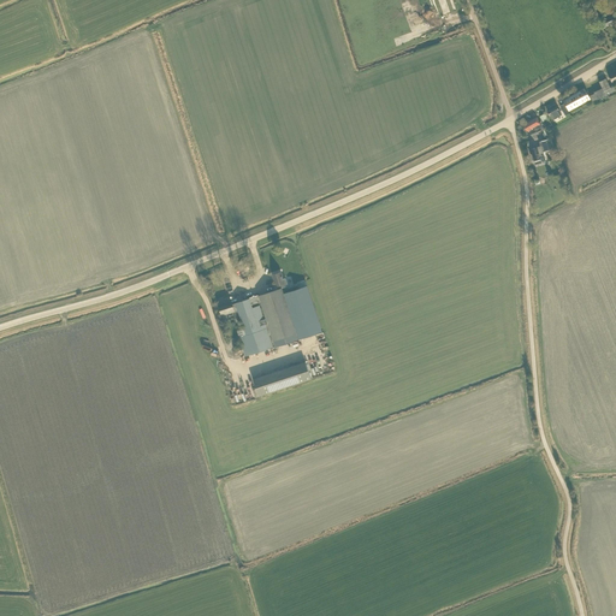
[(598,17),(604,28),(615,22),(615,18),(612,10),(598,17)]
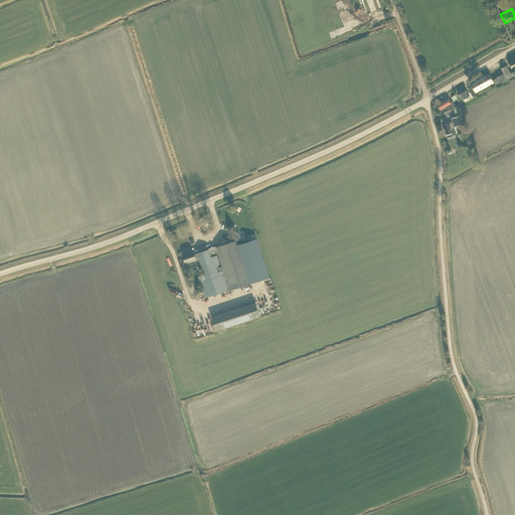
[(507,79),(514,75),(514,74),(513,70),(510,72),(506,65),(501,68),(503,73),(507,79)]
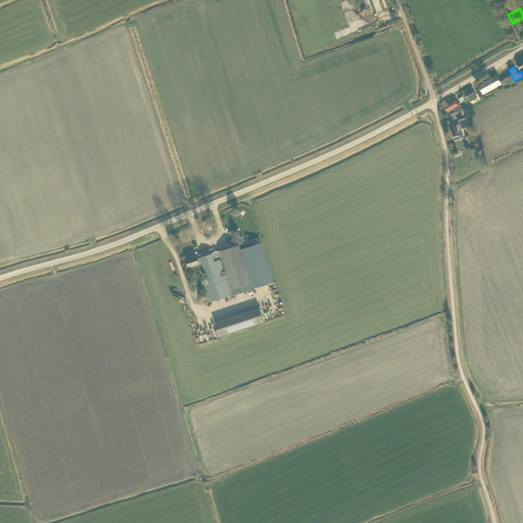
[(496,75),(478,85),(482,94),(501,84),(496,75)]
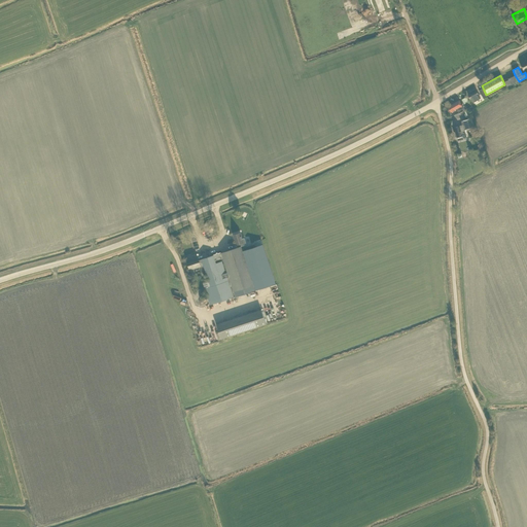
[(507,78),(511,84),(519,81),(515,75),(507,78)]
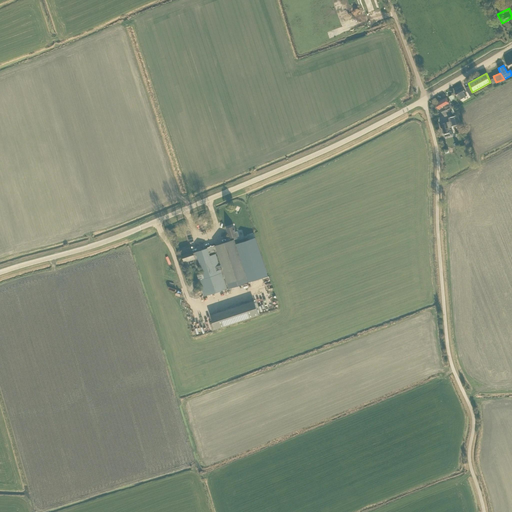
[(462,86),(456,89),(457,91),(454,92),(456,96),(457,96),(459,99),(467,95),(462,86)]
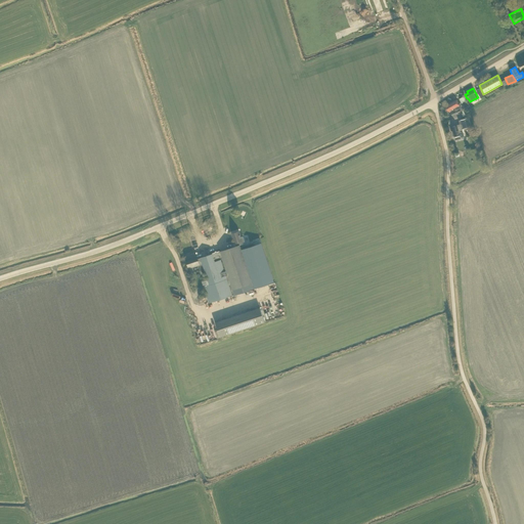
[(456,99),(445,106),(448,112),(452,108),(453,110),(460,105),(456,99)]
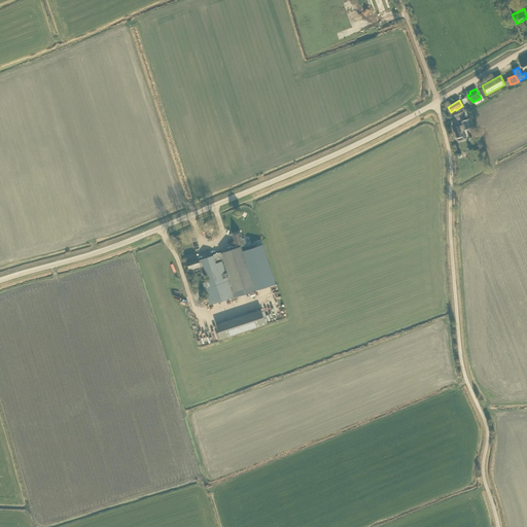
[(471,127),(469,119),(463,121),(465,129),(471,127)]
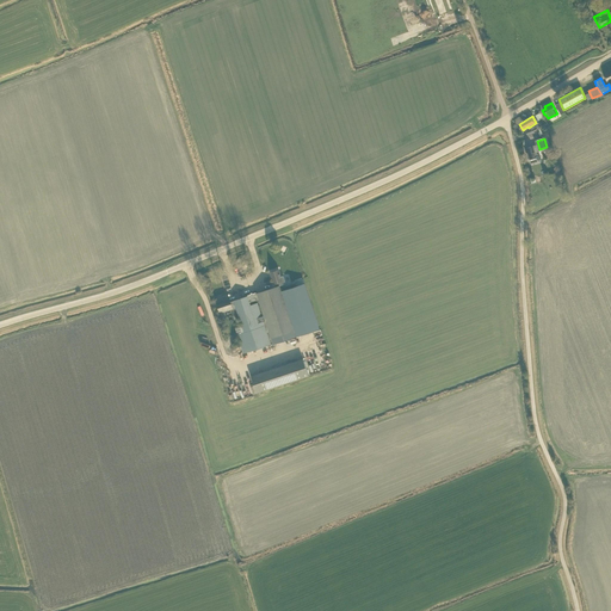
[(537,146),(526,148),(525,149),(526,153),(528,153),(529,159),(536,156),(537,161),(541,160),(537,146)]
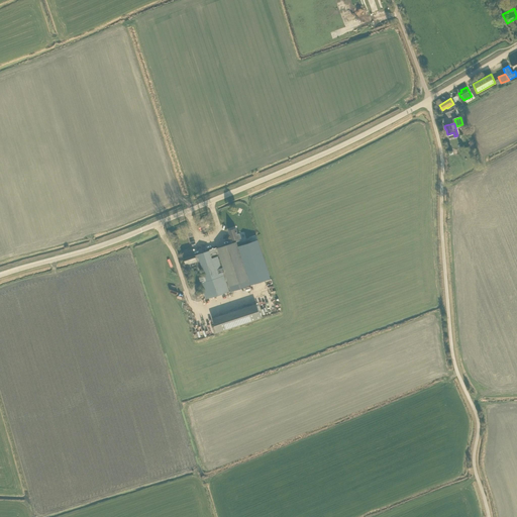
[(198,254),(198,255),(196,256),(194,251),(183,255),(186,265),(197,262),(197,260),(199,259),(207,281),(201,283),(206,299),(229,291),(223,272),(224,272),(229,286),(248,280),(235,239),(239,237),(235,228),(228,230),(231,240),(232,240),(233,242),(217,247),(223,268),(221,268),(215,248),(198,254)]
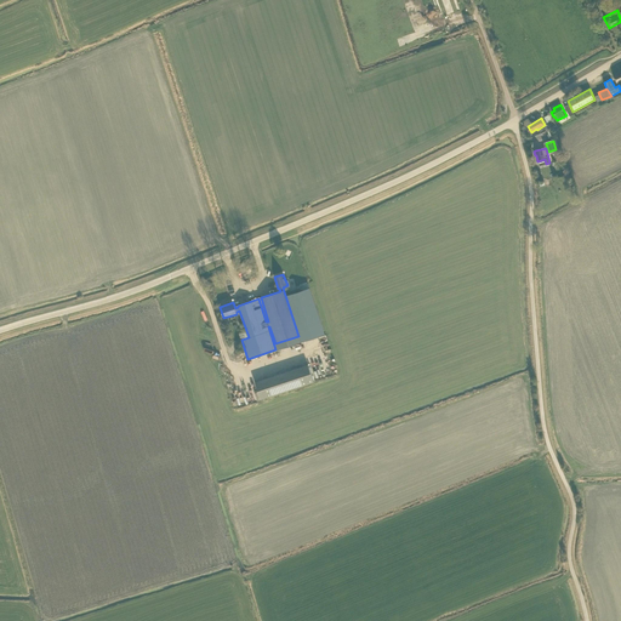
[(255,380),(260,398),(314,383),(308,365),(255,380)]
